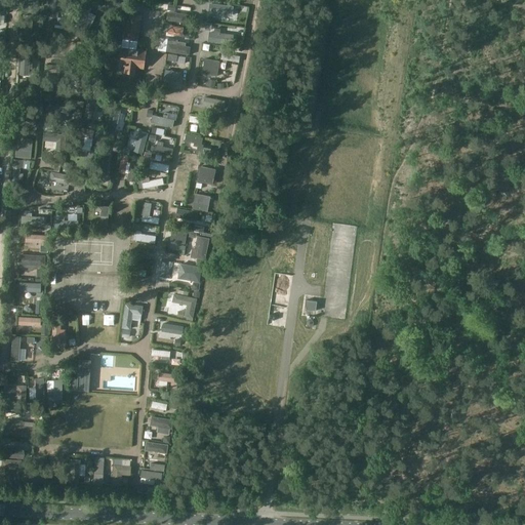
[(59,0),(51,0),(50,10),(59,11),(59,0)]
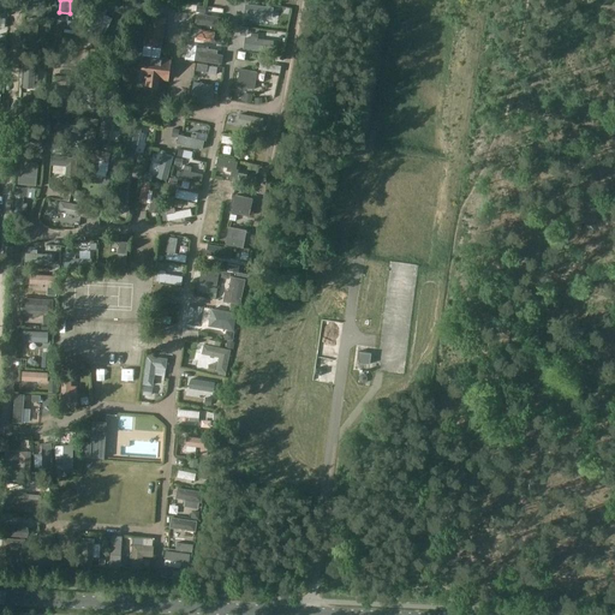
[(99,6),(87,33),(102,40),(112,19),(105,16),(107,10),(99,6)]
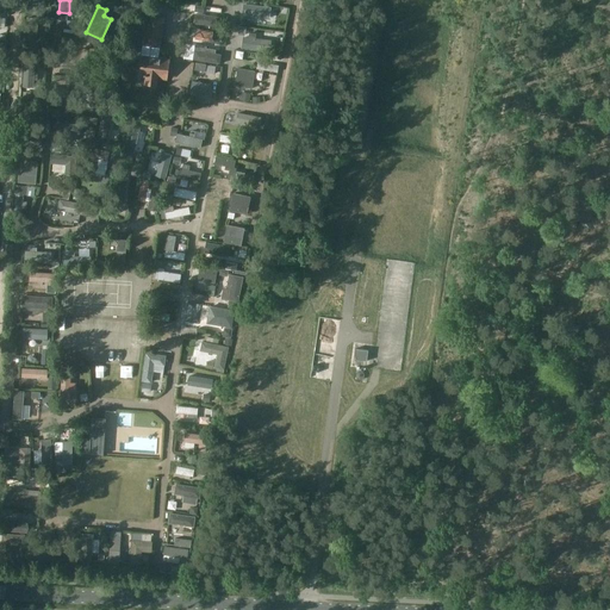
[(194,13),(193,23),(218,26),(219,17),(194,13)]
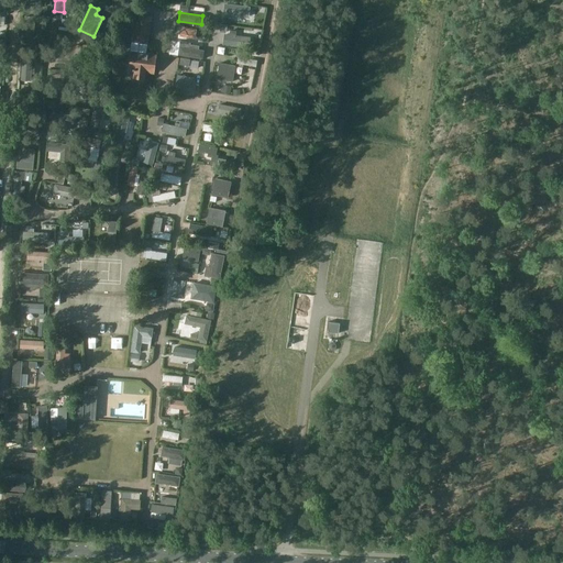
[(148,45),(153,17),(136,14),(132,42),(148,45)]
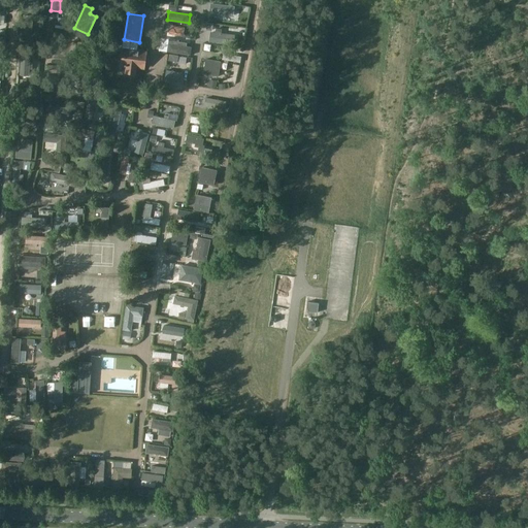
[(224,19),(207,17),(205,25),(213,26),(211,42),(221,43),(224,19)]
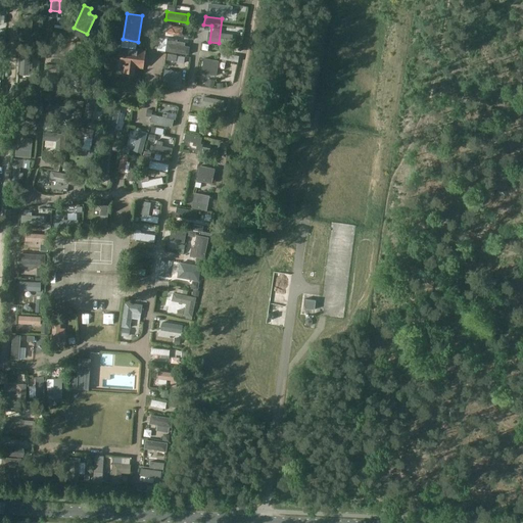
[(192,30),(170,29),(169,36),(192,39),(192,30)]
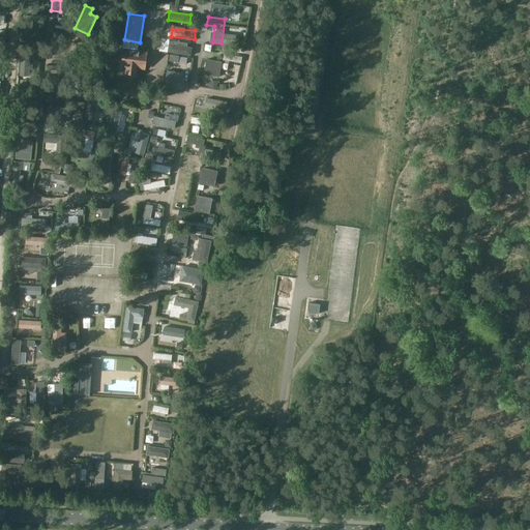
[(192,47),(170,43),(168,51),(190,55),(192,47)]
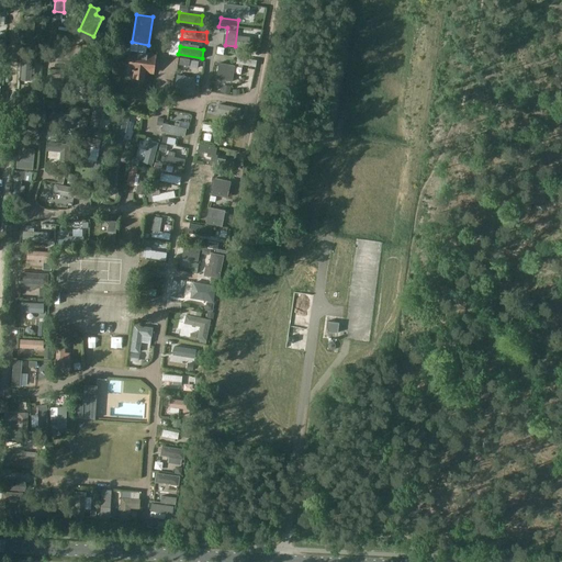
[(130,51),(126,70),(133,71),(132,79),(144,80),(145,72),(154,74),(156,54),(130,51)]
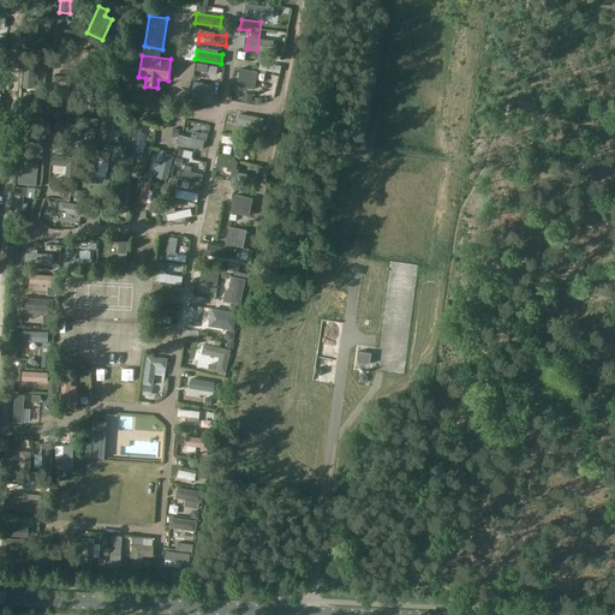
[(260,63),(258,70),(280,72),(281,65),(260,63)]
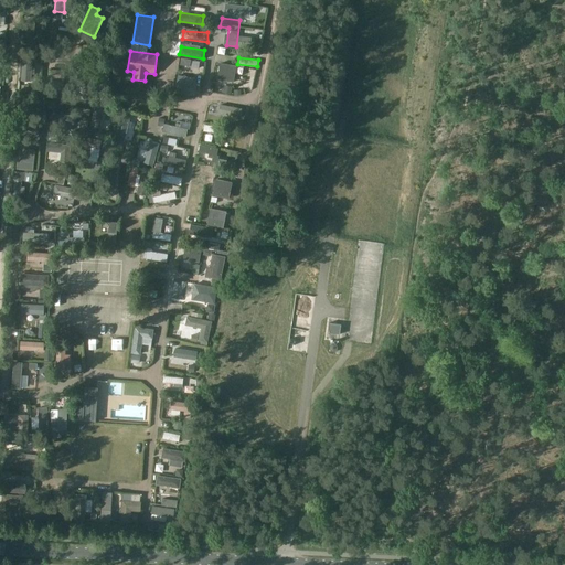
[(221,63),(217,80),(234,82),(236,65),(221,63)]
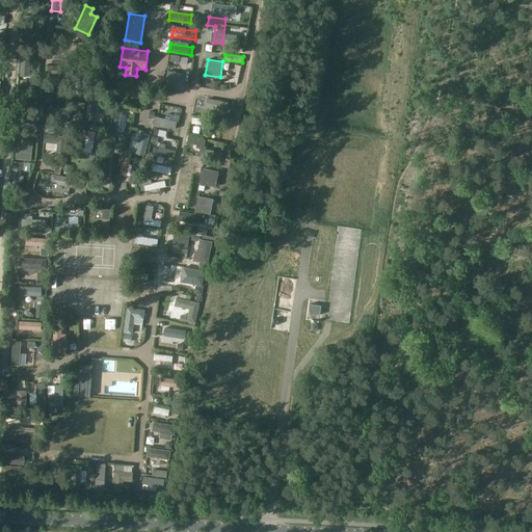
[(63,69),(48,68),(48,75),(56,76),(55,88),(62,88),(63,69)]
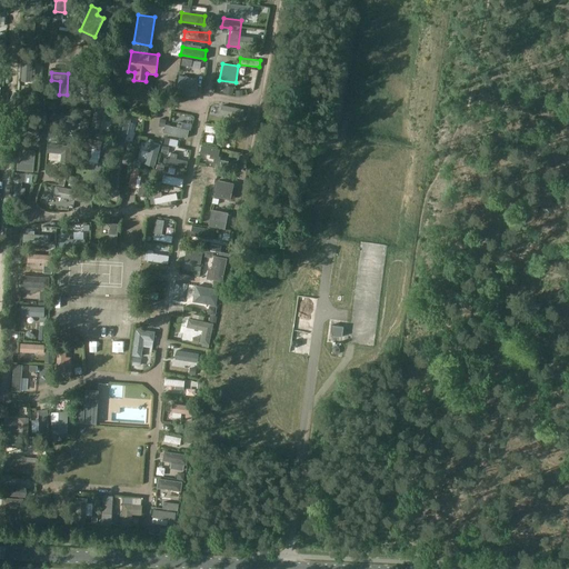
[(198,79),(179,76),(177,92),(196,95),(198,79)]
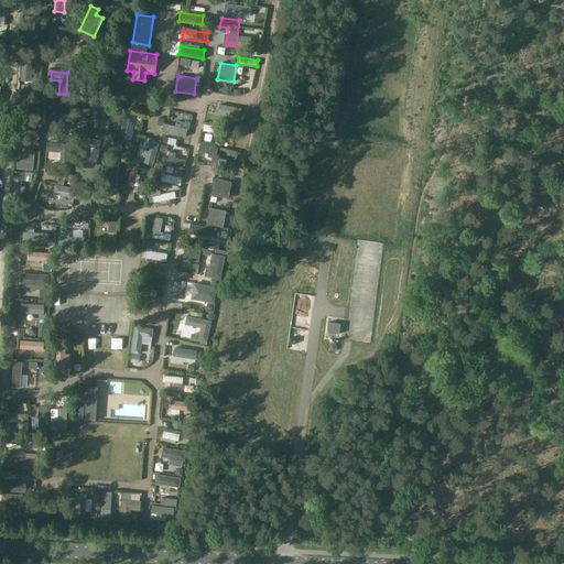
[(87,93),(77,90),(75,107),(80,108),(83,99),(86,99),(87,93)]
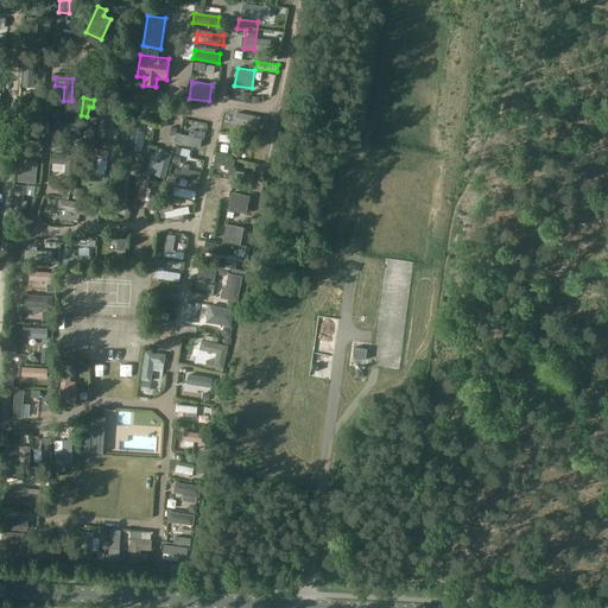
[(245,113),(226,111),(225,118),(230,119),(229,125),(244,126),(245,113)]
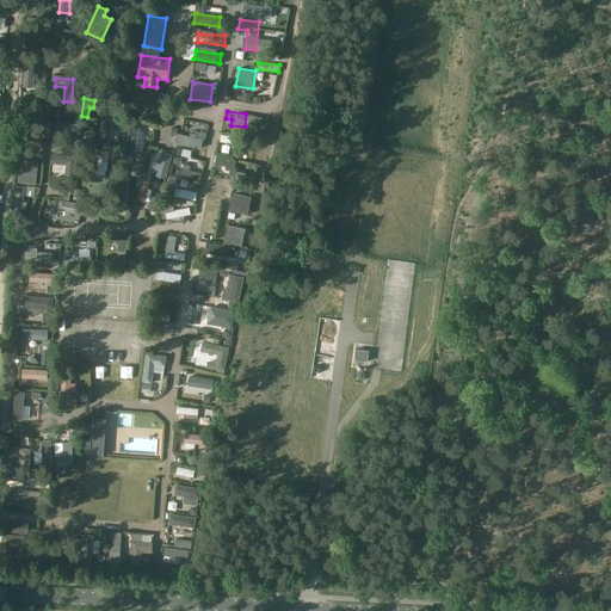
[(19,118),(17,144),(41,147),(42,135),(29,135),(30,118),(19,118)]
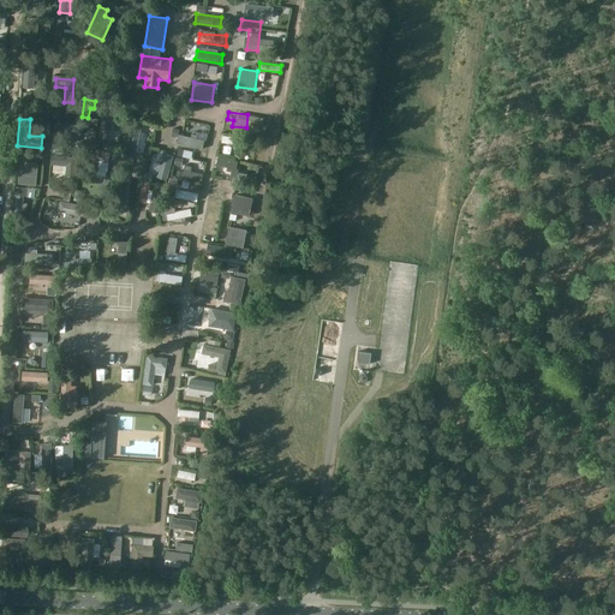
[(198,121),(184,119),(180,136),(209,141),(210,133),(197,131),(198,121)]
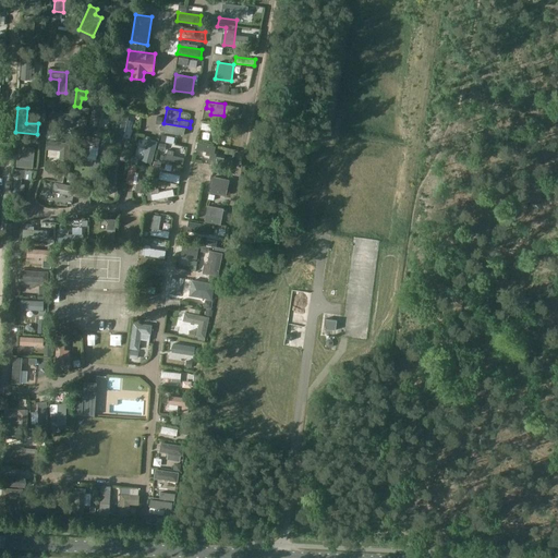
[(51,111),(50,121),(73,123),(73,113),(51,111)]
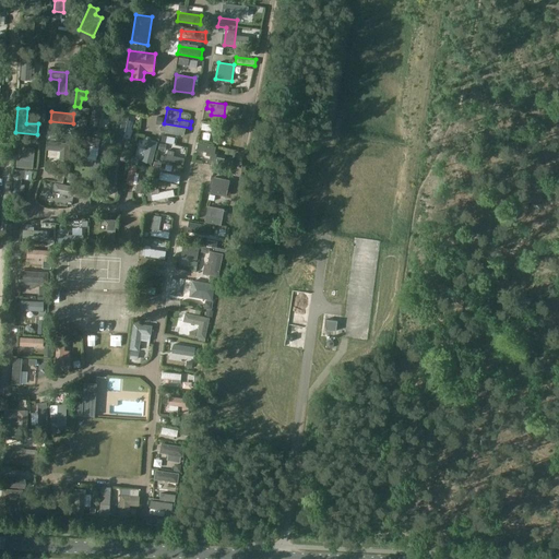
[(119,115),(114,135),(123,138),(126,126),(129,126),(130,121),(128,120),(129,116),(119,115)]
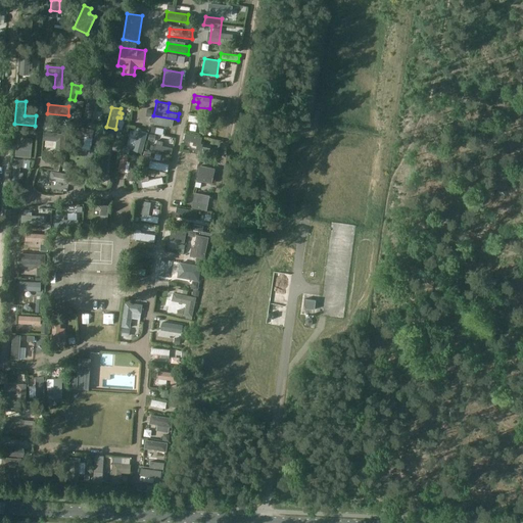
[(204,117),(189,115),(189,121),(199,122),(198,126),(203,127),(204,117)]
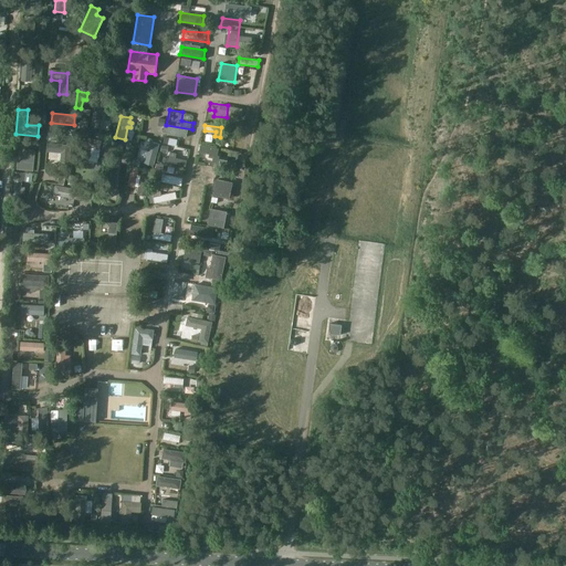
[(84,137),(80,158),(88,160),(92,147),(100,149),(102,140),(84,137)]
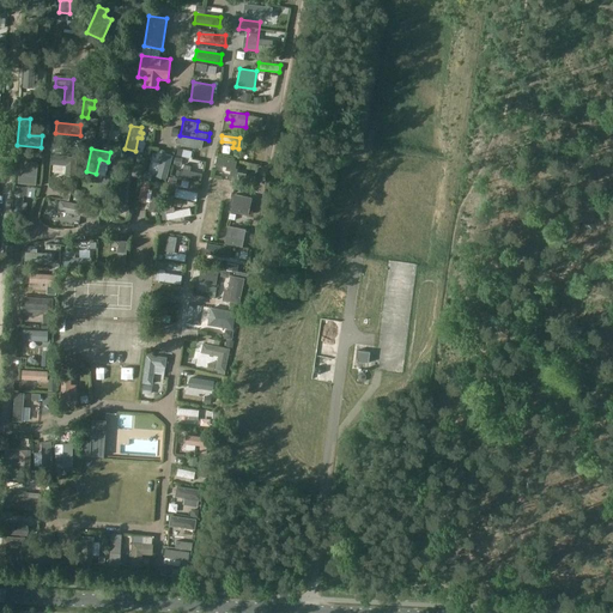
[(163,152),(156,176),(168,178),(173,155),(163,152)]
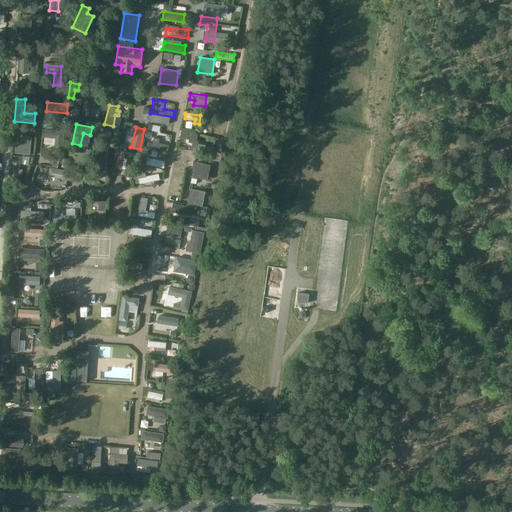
[(64,131),(44,129),(43,137),(55,138),(54,146),(62,147),(64,131)]
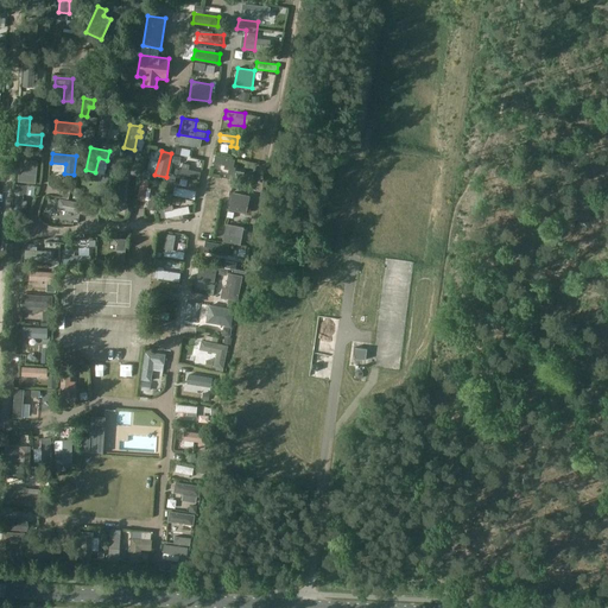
[(235,159),(215,156),(214,163),(225,165),(225,169),(228,169),(227,178),(234,179),(235,168),(234,166),(235,159)]
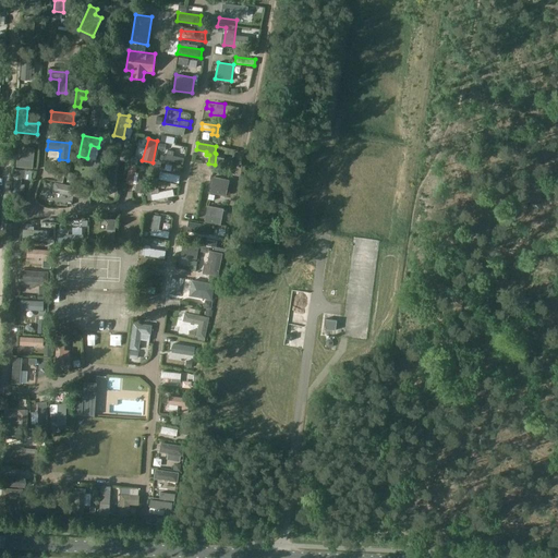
[(166,160),(182,164),(183,158),(172,156),(173,150),(168,149),(166,160)]
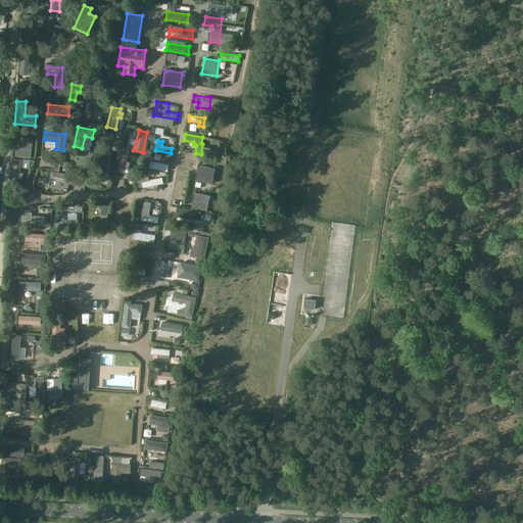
[(16,141),(15,156),(31,157),(32,142),(16,141)]
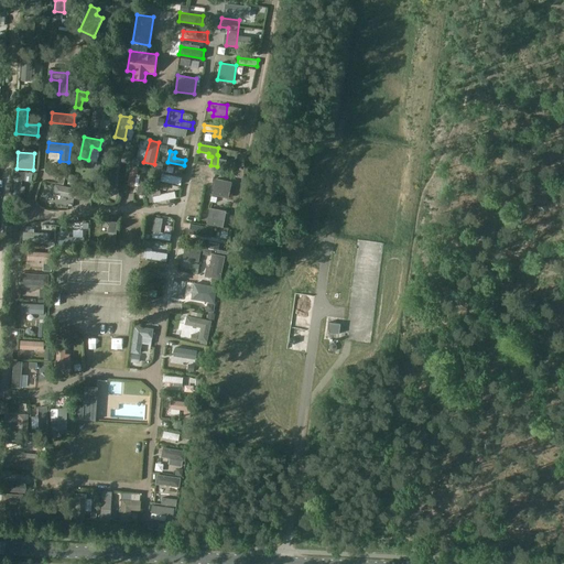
[(109,156),(106,180),(116,181),(119,159),(109,156)]
